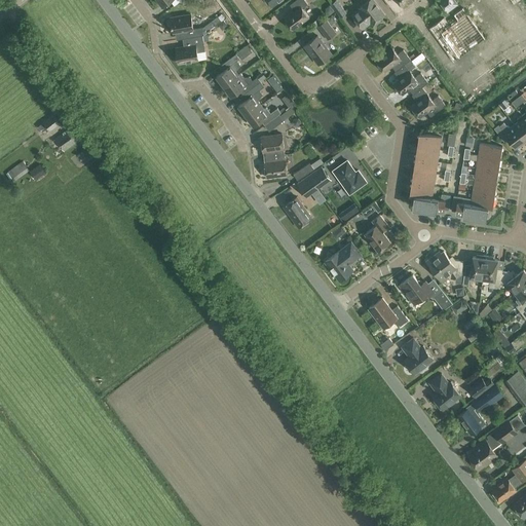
[(308,16),(302,8),(308,4),(305,0),(296,0),(290,4),(295,10),(285,19),(293,29),(308,16)]
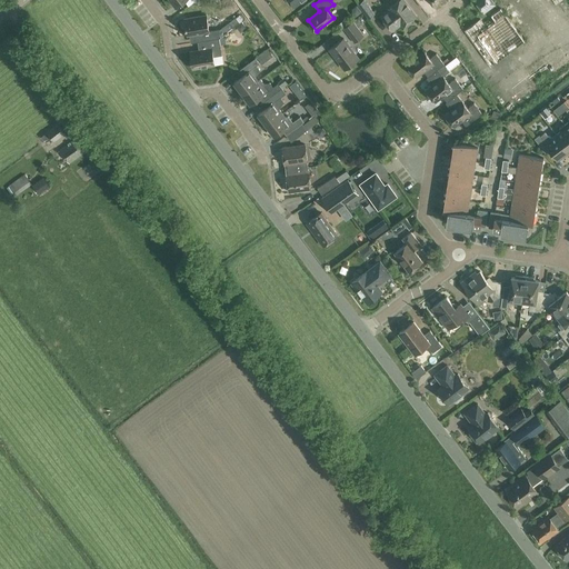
[(362,0),(358,3),(368,18),(375,12),(366,0),(362,0)]
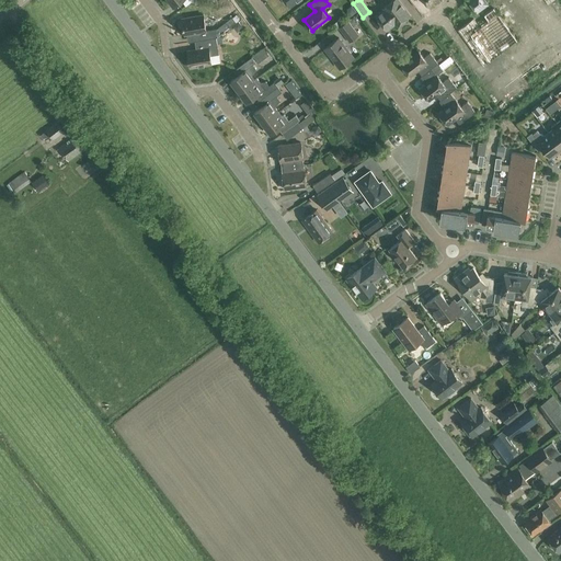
[(398,0),(393,0),(384,8),(385,9),(376,15),(387,30),(396,23),(397,25),(410,15),(398,0)]
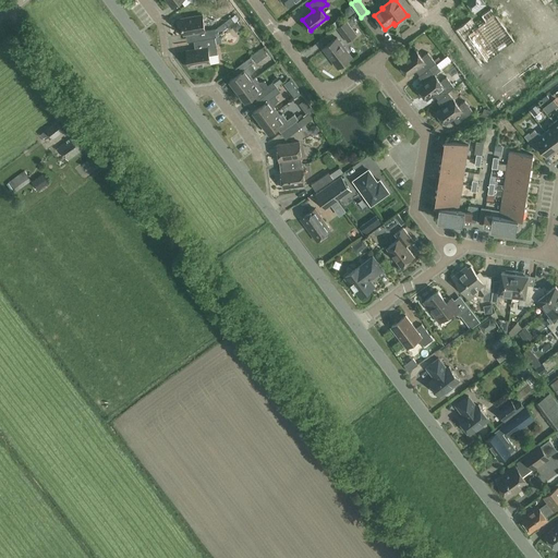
[(464,0),(475,13),(486,5),(482,0),(464,0)]
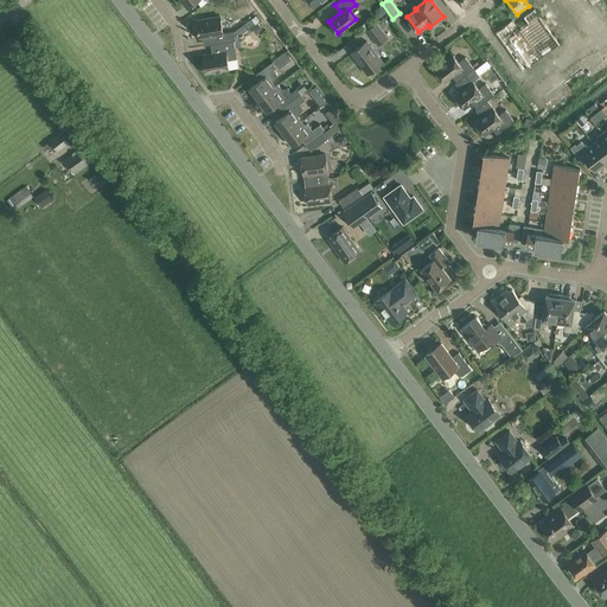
[(600,7),(601,6),(606,14),(606,13),(606,1),(606,0),(600,0),(596,2),(600,7)]
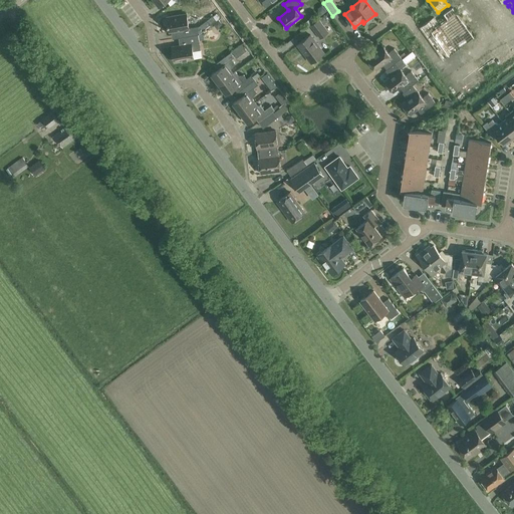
[(513,11),(513,12),(509,5),(508,6),(499,13),(512,31),(513,29),(513,11)]
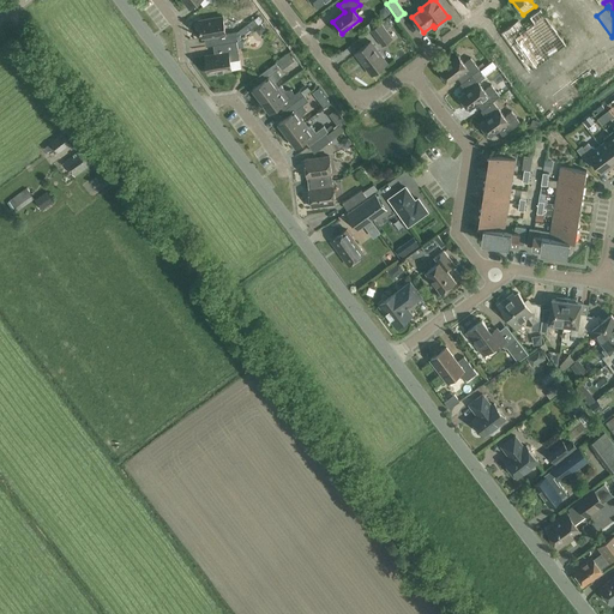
[(259,16),(247,25),(251,30),(263,22),(259,16)]
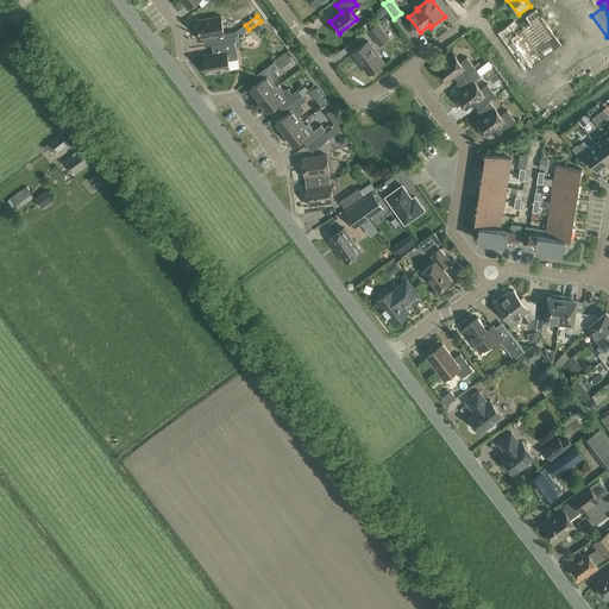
[(201,36),(223,32),(220,18),(199,20),(201,36)]
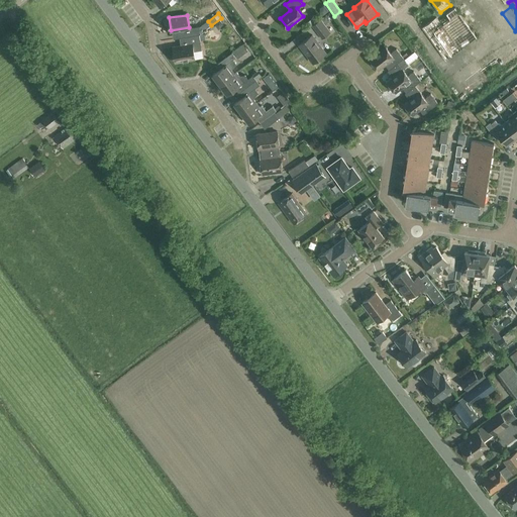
[(497,27),(492,21),(493,20),(490,16),(484,21),(492,31),(497,27)]
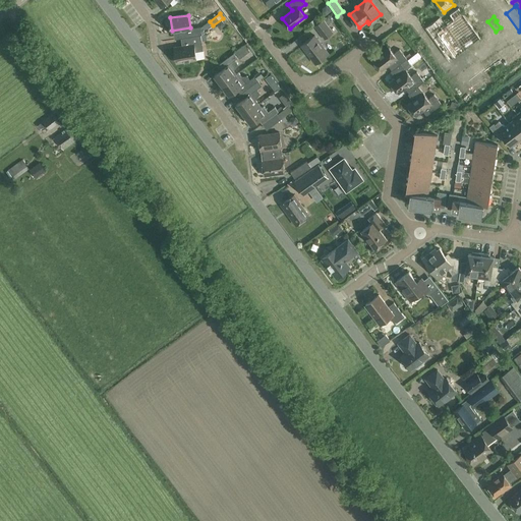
[(312,26),(314,25),(319,22),(314,18),(309,22),(312,26)]
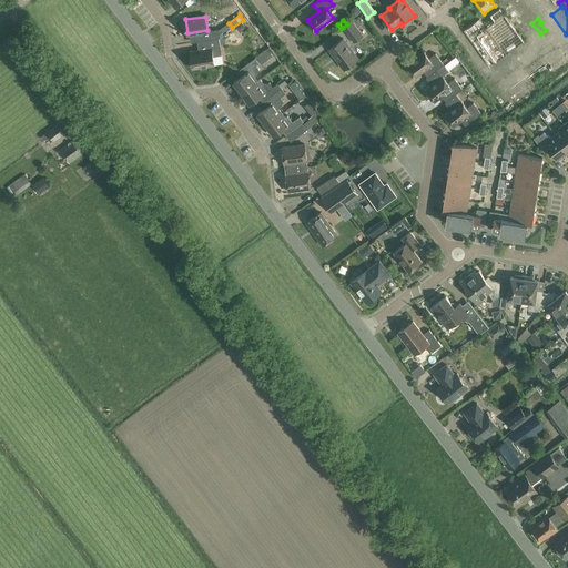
[(343,28),(354,42),(364,36),(353,20),(347,24),(343,28)]
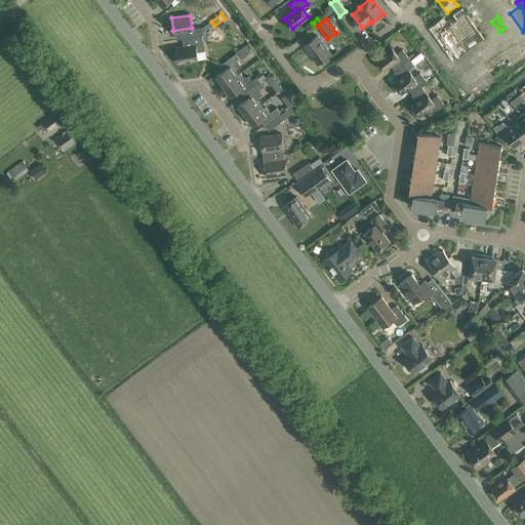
[(455,33),(449,38),(449,39),(456,48),(475,35),(467,25),(455,33)]
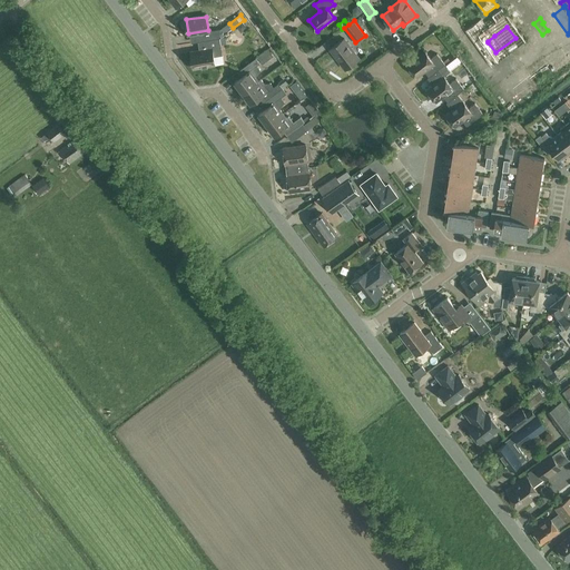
[(488,42),(488,41),(494,36),(490,30),(479,39),(484,46),(488,42)]
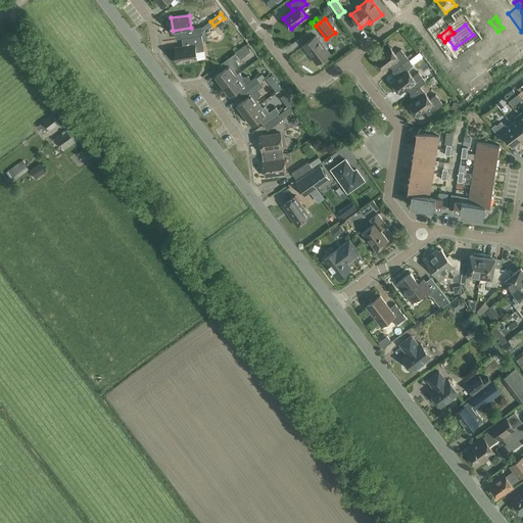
[(194,37),(195,44),(175,47),(178,62),(198,59),(196,52),(204,51),(202,41),(208,40),(207,31),(203,33),(201,35),(194,37)]
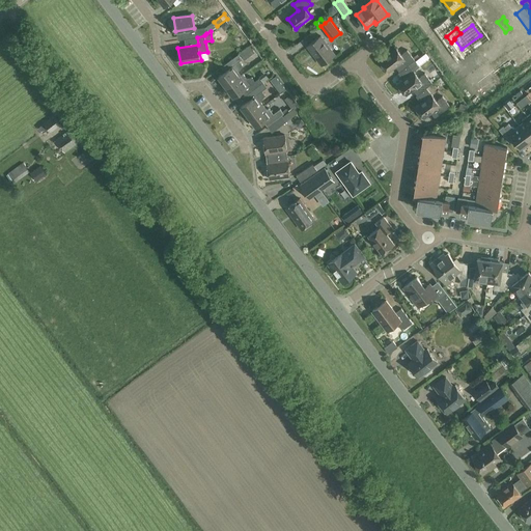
[(462,49),(470,59),(488,46),(480,35),(462,49)]
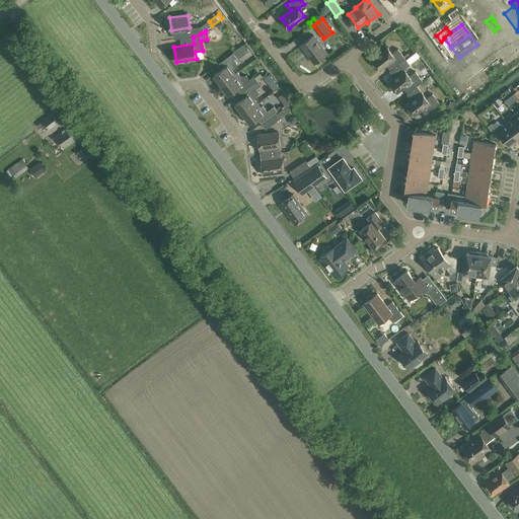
[(313,36),(303,45),(314,61),(325,53),(313,36)]
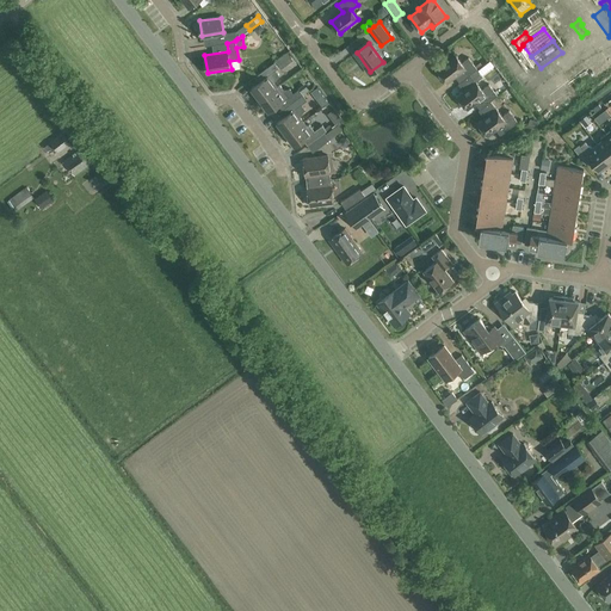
[(287,54),(277,62),(282,68),(291,61),(287,54)]
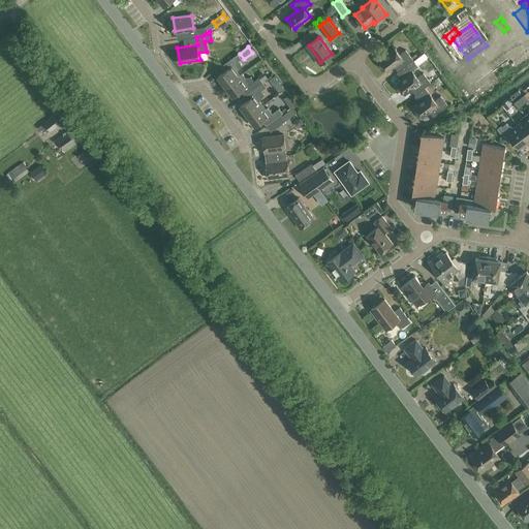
[(406,50),(400,54),(395,48),(378,60),(387,71),(398,63),(402,68),(418,56),(416,54),(411,57),(406,50)]
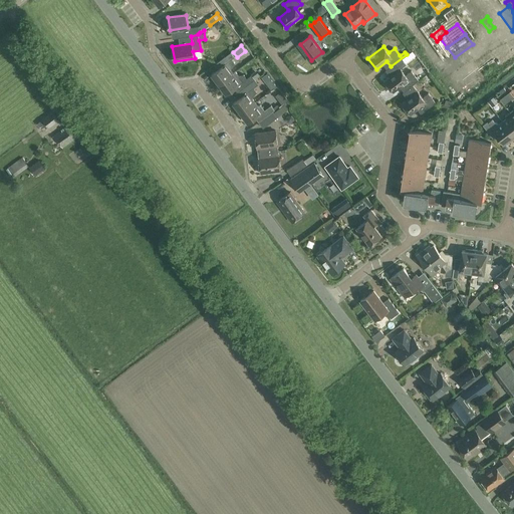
[(233,73),(231,69),(235,62),(232,58),(235,57),(231,52),(220,60),(223,65),(211,74),(220,86),(237,73),(236,71),(233,73)]
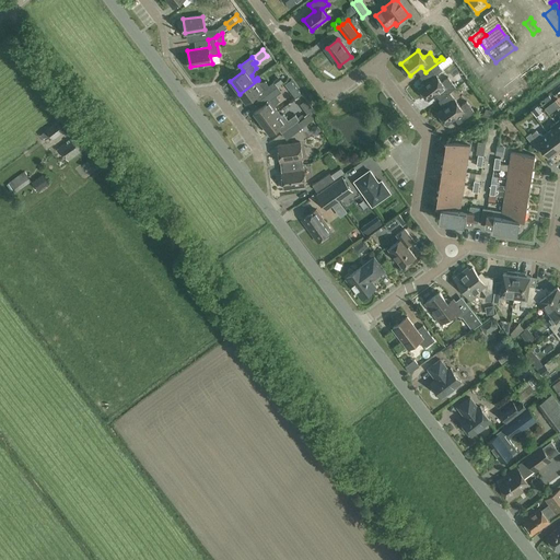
[(503,57),(496,62),(491,65),(497,71),(508,62),(503,57)]
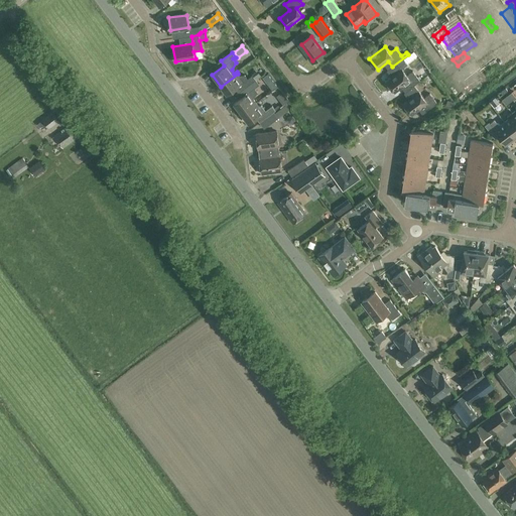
[(408,54),(392,67),(387,70),(392,77),(386,81),(395,92),(406,84),(409,89),(414,85),(420,81),(413,71),(407,76),(398,62),(408,54)]
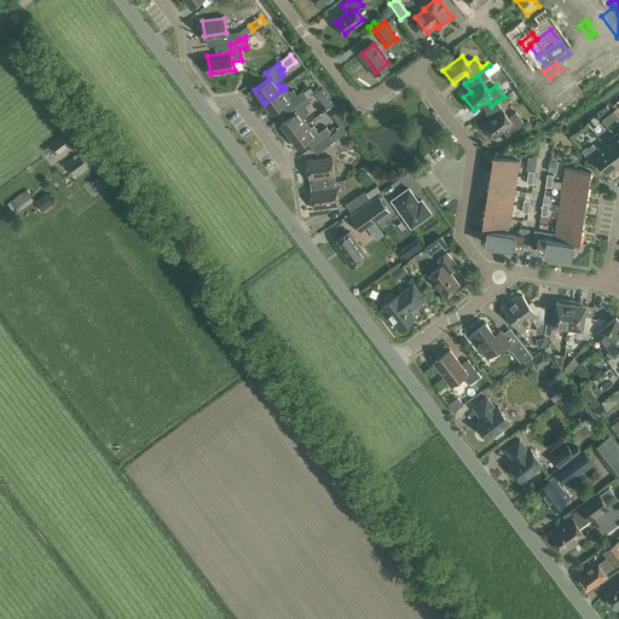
[(561,87),(571,99),(593,84),(583,70),(570,80),(561,87)]
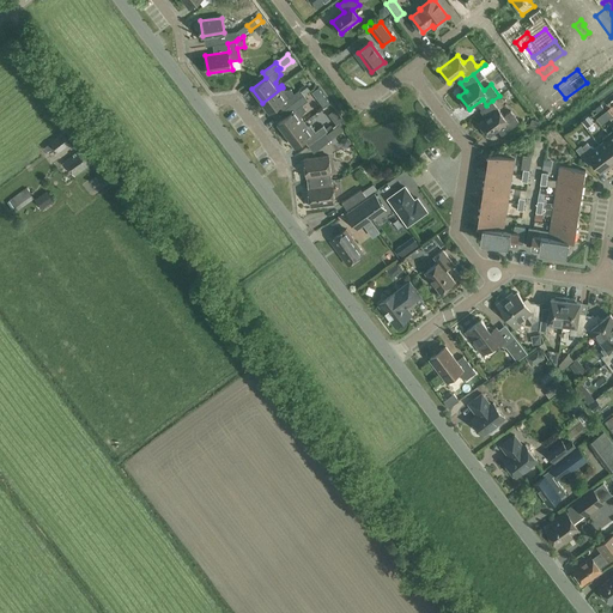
[(556,86),(564,79),(559,73),(546,83),(552,90),(556,86)]
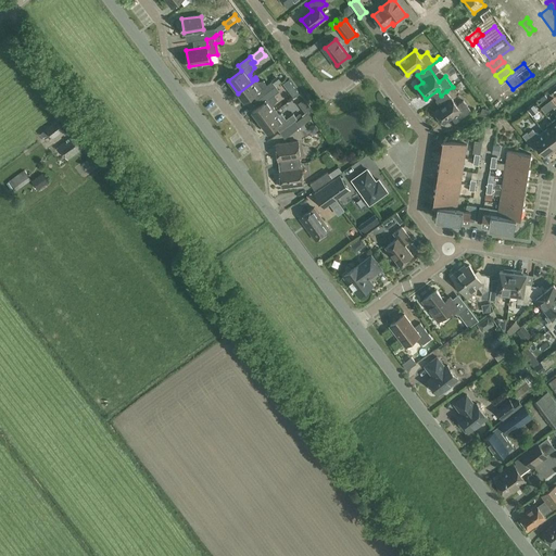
[(256,79),(238,93),(244,102),(257,92),(263,98),(277,88),(273,80),(267,85),(263,80),(258,81),(256,79)]
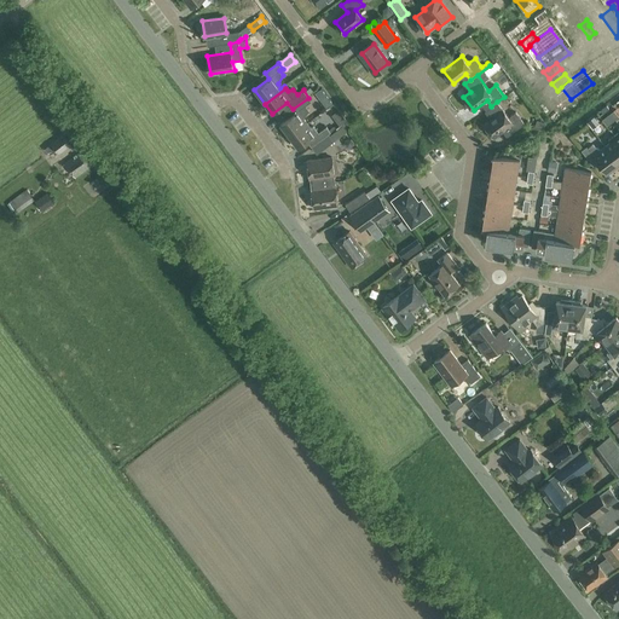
[(308,98),(293,109),(295,114),(281,123),(290,136),(307,123),(304,119),(310,110),(306,105),(312,102),(308,98)]
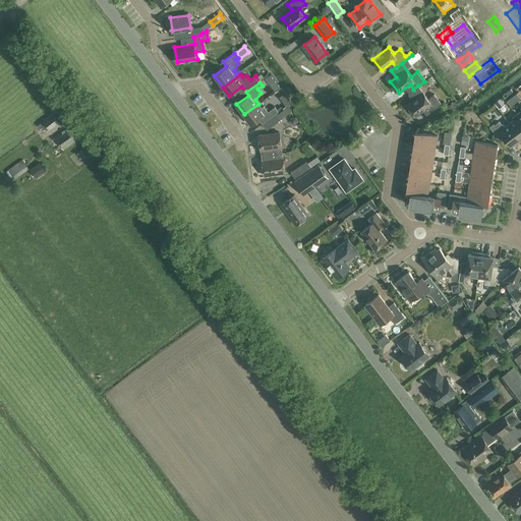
[(418,85),(413,90),(408,94),(413,100),(407,104),(416,115),(427,107),(431,112),(442,104),(435,94),(428,99),(418,85)]
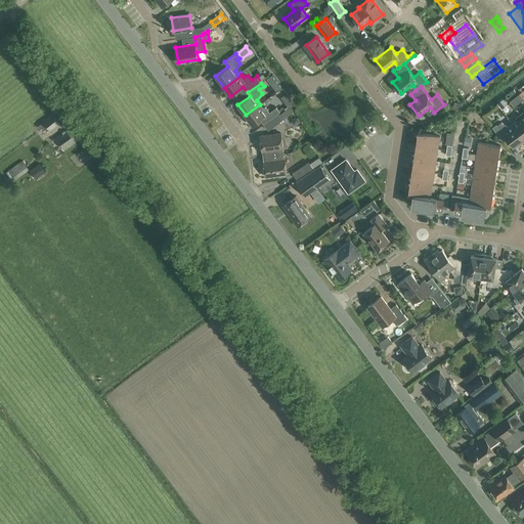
[(455,94),(465,105),(471,101),(462,90),(455,94)]
